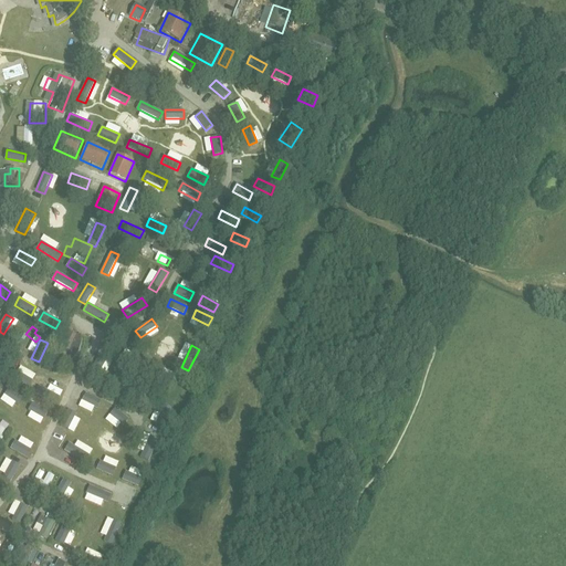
[(138,364),(123,355),(118,363),(134,371),(138,364)]
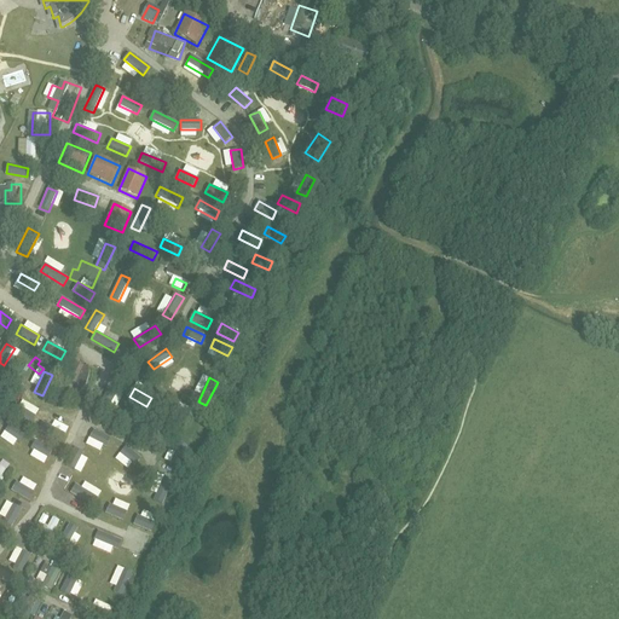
[(117,394),(109,389),(98,409),(105,414),(117,394)]
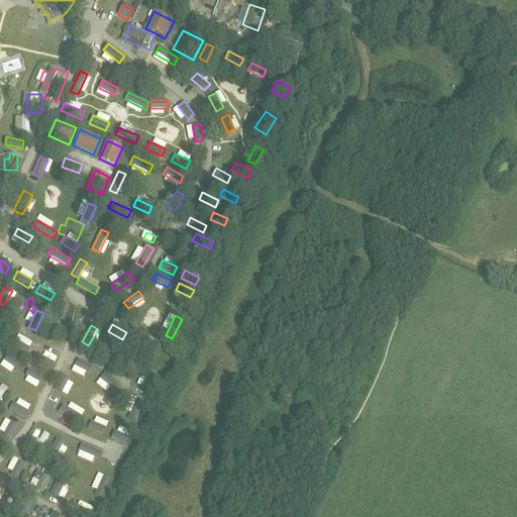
[(29,347),(11,336),(7,343),(25,354),(29,347)]
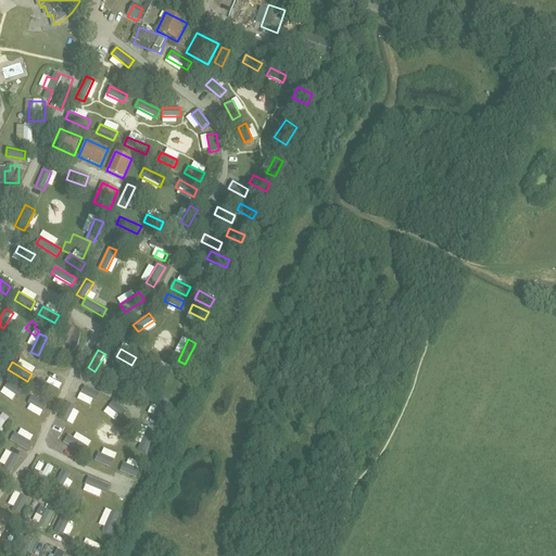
[(172,375),(151,362),(147,369),(167,381),(172,375)]
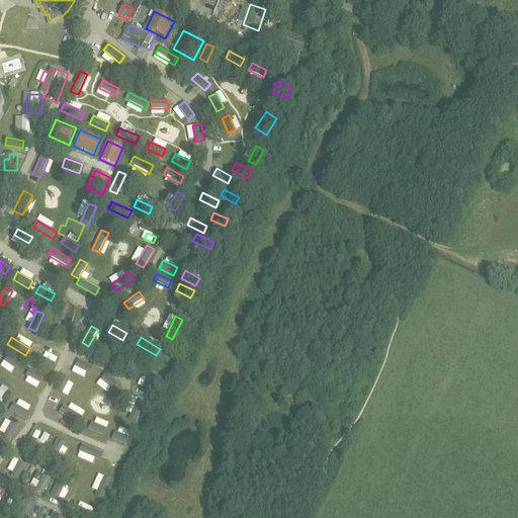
[(127,353),(109,341),(105,348),(123,359),(127,353)]
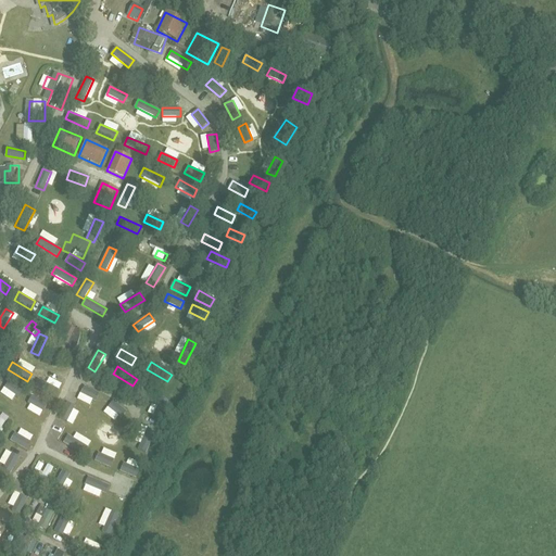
[(59,390),(38,379),(35,387),(54,397),(59,390)]
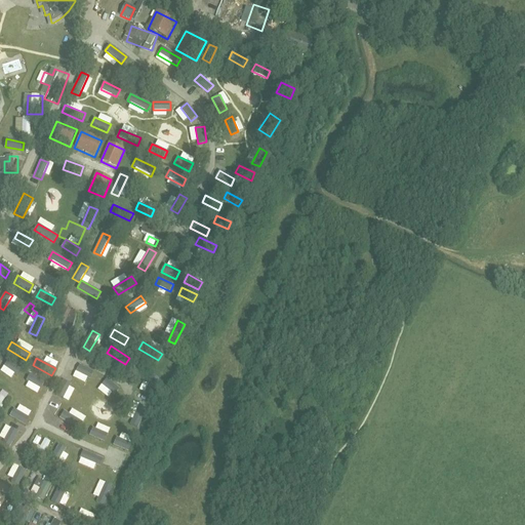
[(17,375),(23,369),(9,359),(4,365),(17,375)]
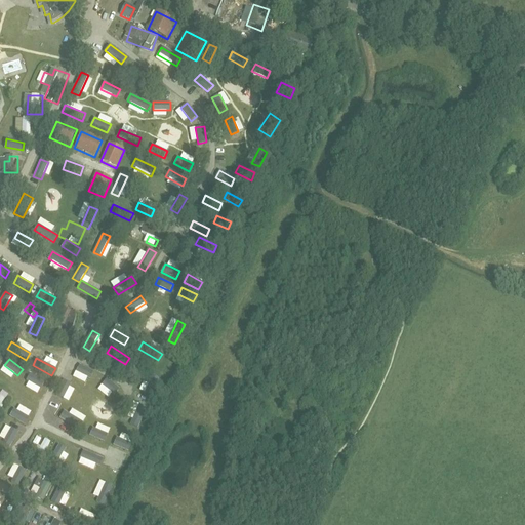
[(94,371),(80,364),(76,371),(90,379),(94,371)]
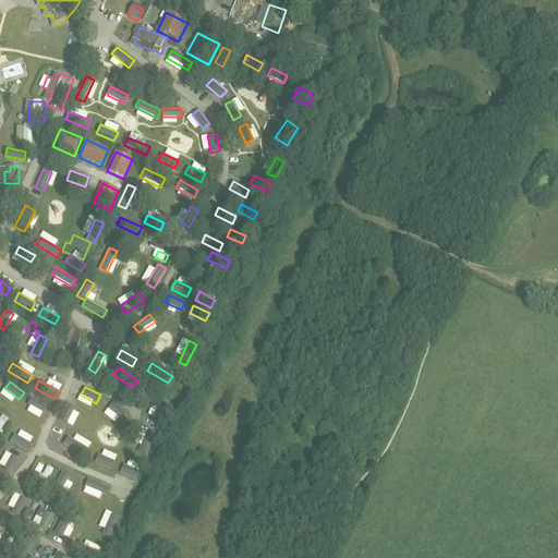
[(47,407),(32,398),(27,405),(43,414),(47,407)]
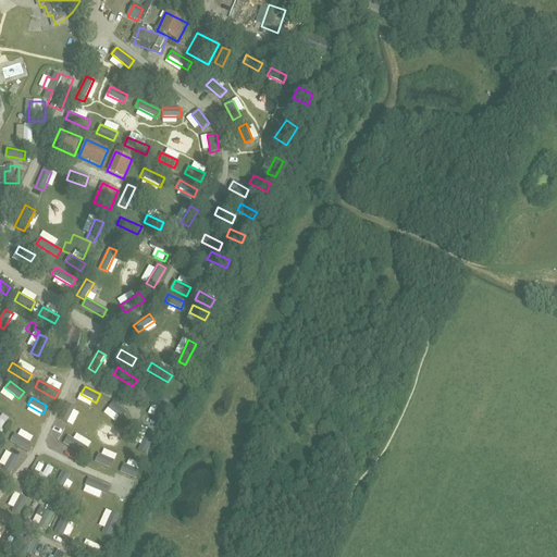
[(161,420),(170,401),(162,398),(153,416),(161,420)]
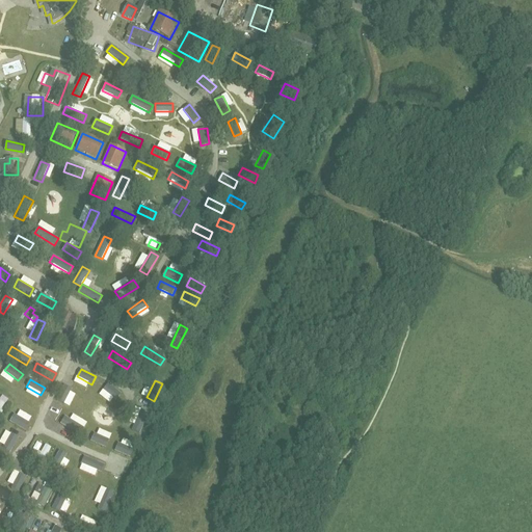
[(122,393),(108,382),(103,390),(115,400),(122,393)]
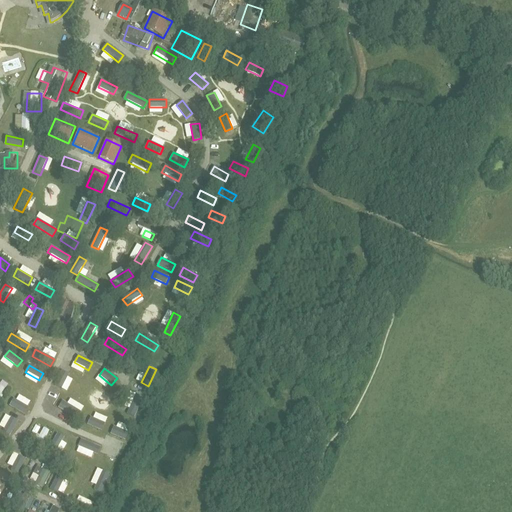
[(62,388),(70,375),(62,371),(55,384),(62,388)]
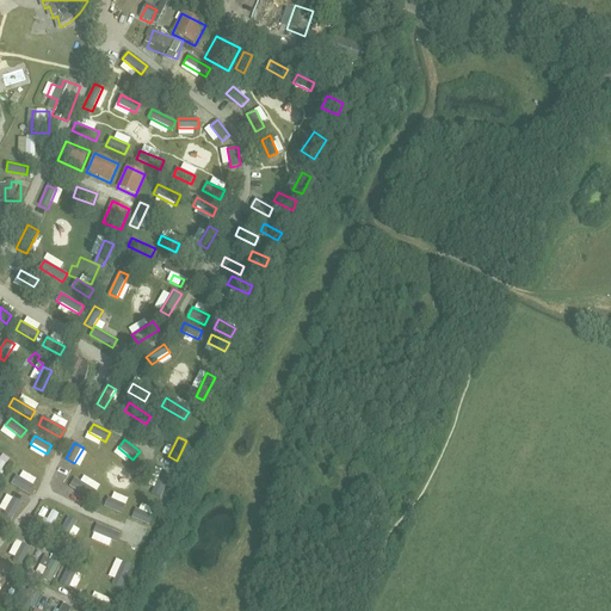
[(161,498),(172,475),(162,470),(152,493),(161,498)]
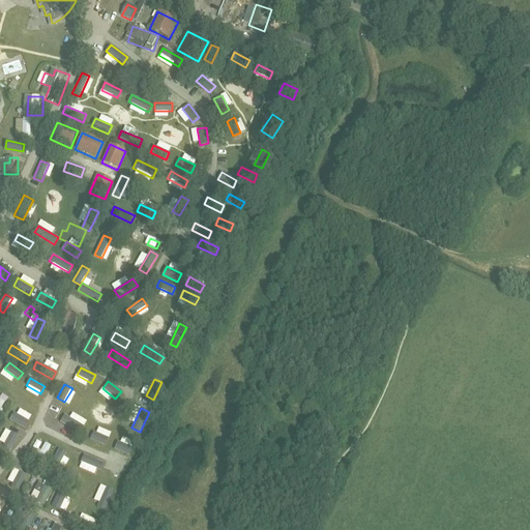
[(30,421),(15,412),(9,419),(25,429),(30,421)]
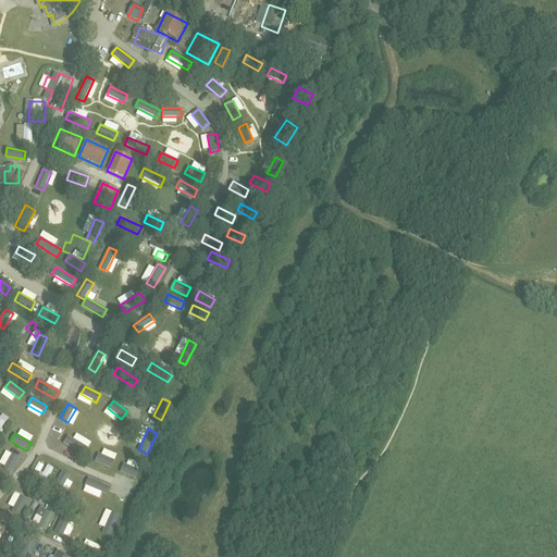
[(88,448),(69,435),(64,443),(83,455),(88,448)]
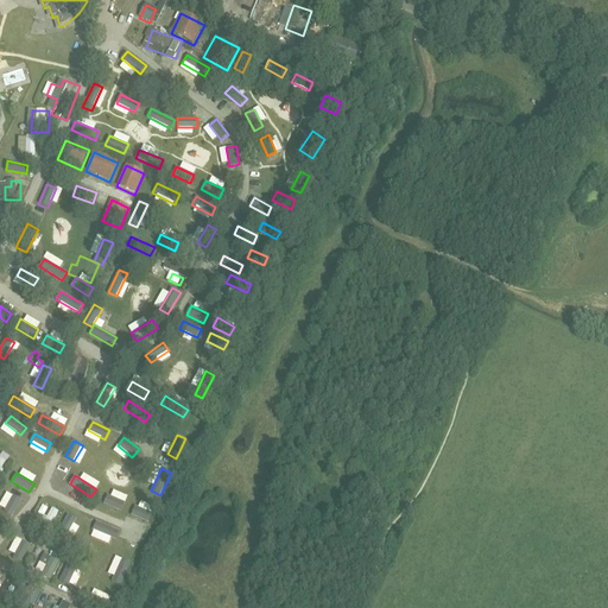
[(21,500),(13,495),(4,513),(12,518),(21,500)]
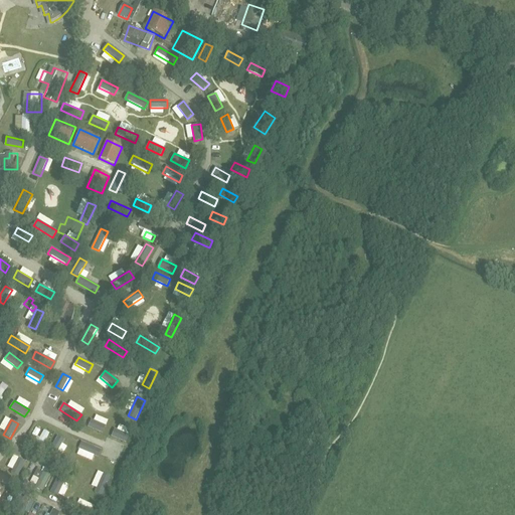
[(106,425),(92,419),(88,426),(103,433),(106,425)]
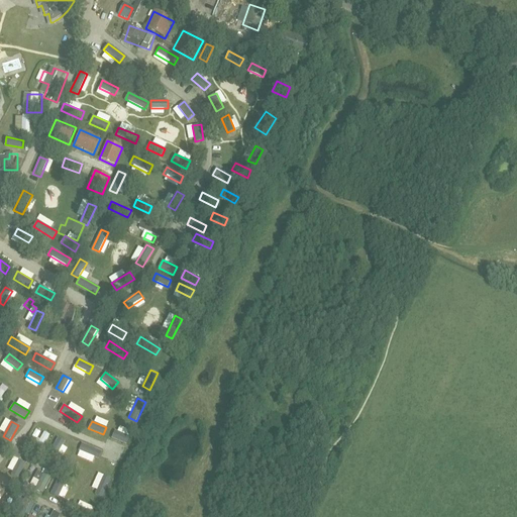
[(130,437),(115,430),(112,437),(127,444),(130,437)]
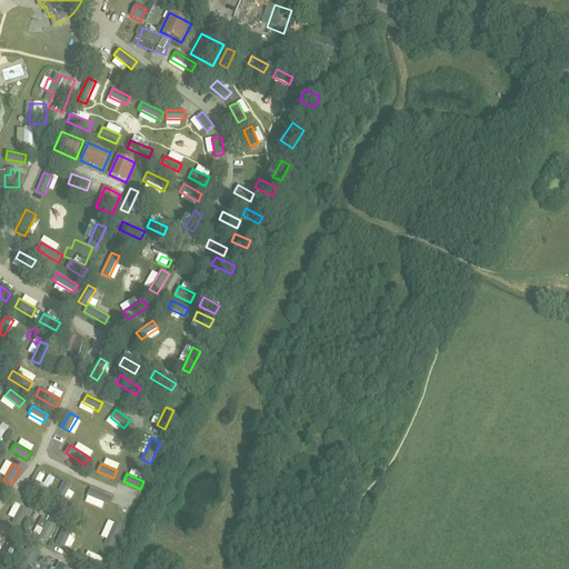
[(52,493),(58,479),(52,477),(51,481),(47,480),(42,490),(52,493)]
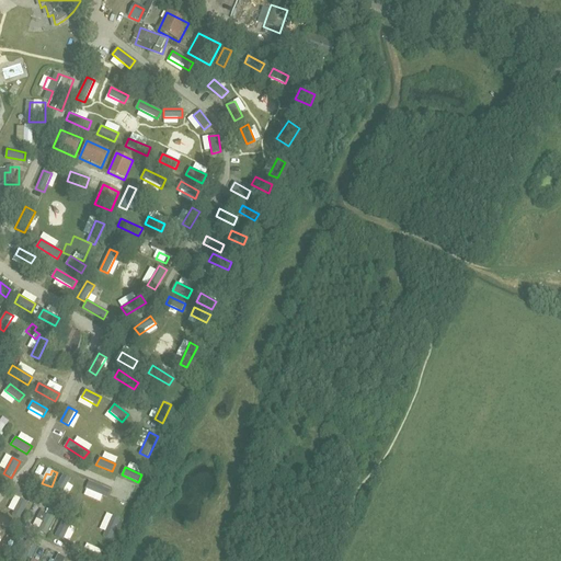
[(71,480),(63,474),(50,493),(59,499),(71,480)]
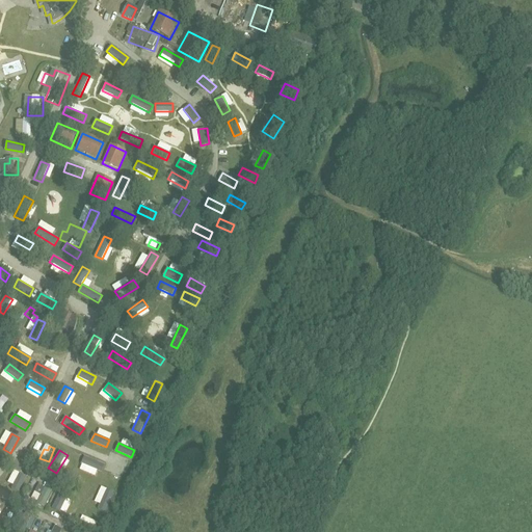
[(106,466),(85,456),(82,463),(103,473),(106,466)]
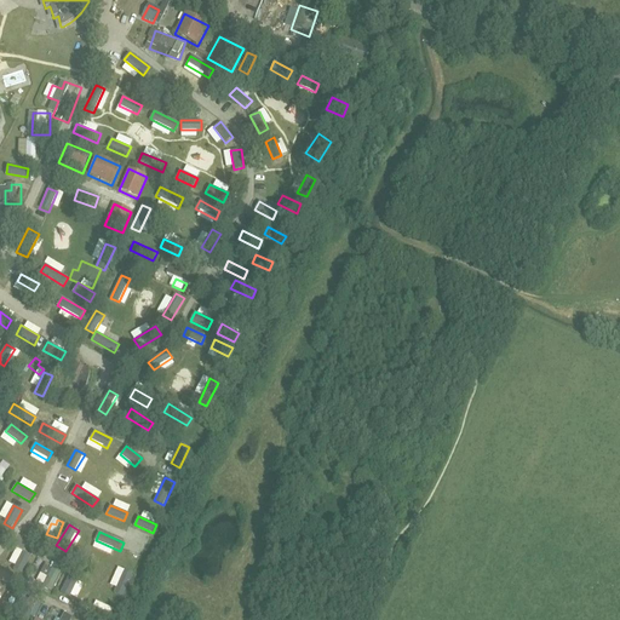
[(32,556),(23,552),(13,569),(22,573),(32,556)]
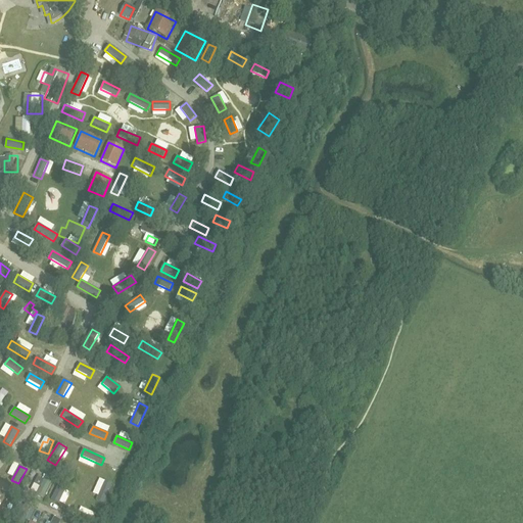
[(112,483),(105,480),(96,500),(103,503),(112,483)]
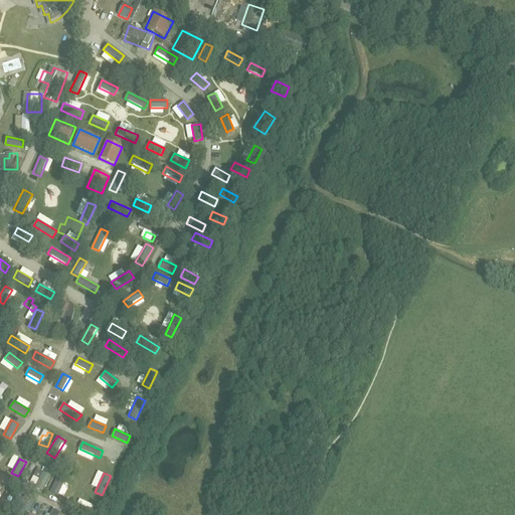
[(66,480),(58,476),(50,492),(58,496),(66,480)]
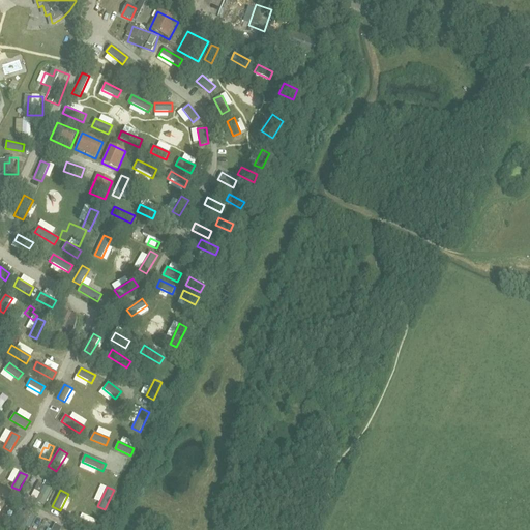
[(93,529),(95,527),(76,518),(72,524),(84,529),(93,529)]
